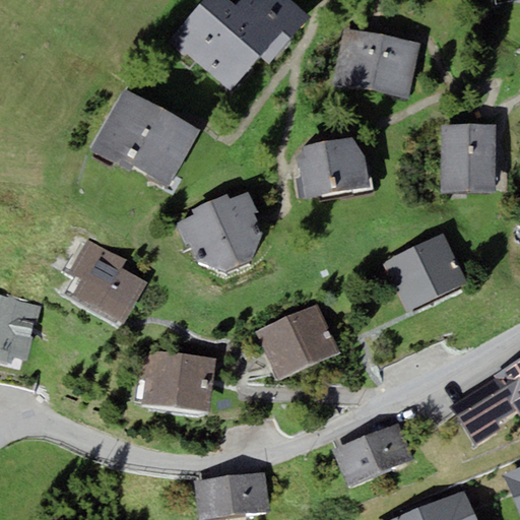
[(291,0),(241,0),(237,6),(230,0),(205,0),(169,43),(184,55),(186,52),(231,90),(261,56),(269,63),(310,16),(291,0)]
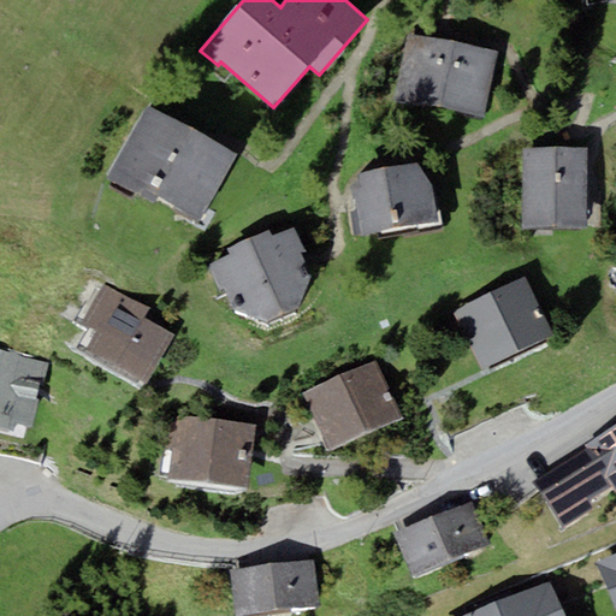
[(438,107),(450,42),(408,35),(396,100),(438,107)]
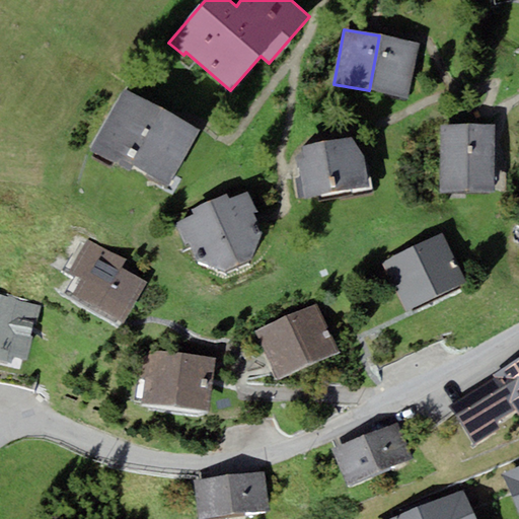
[(410,97),(420,43),(379,35),(369,90),(410,97)]
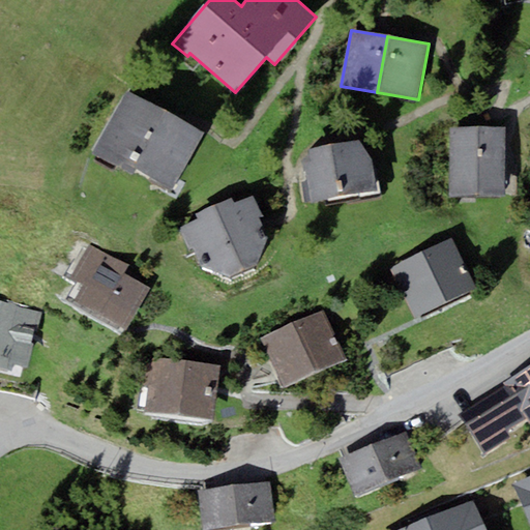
[(205,135),(126,91),(92,153),(120,168),(124,160),(175,188),(205,135)]
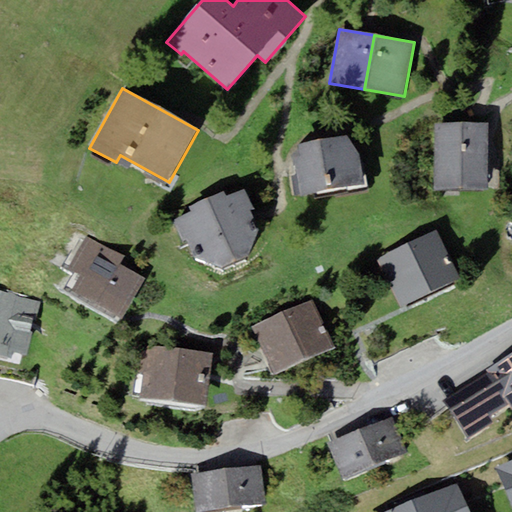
[(487,188),(488,122),(435,121),(434,188),(487,188)]
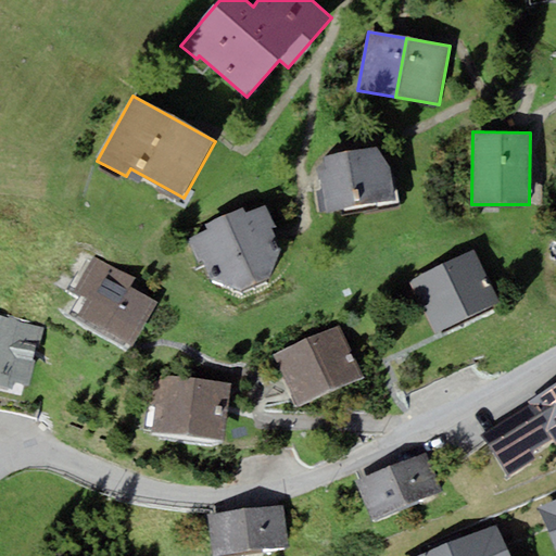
[(376,146),(325,155),(327,167),(319,168),(328,212),(394,198),(391,164),(376,146)]
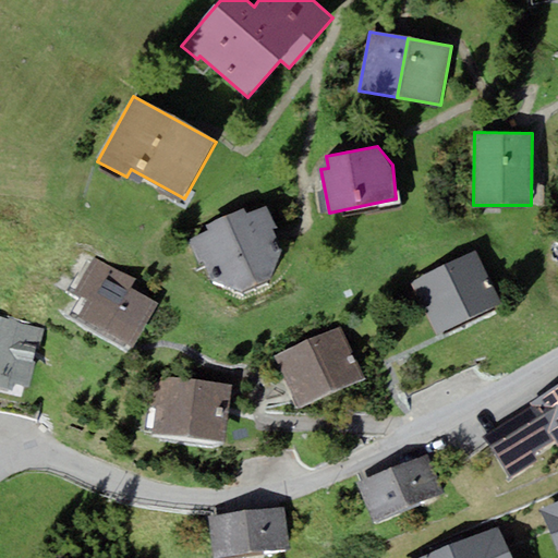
[(209,230),(189,240),(199,263),(204,259),(215,281),(243,291),(268,279),(282,252),(273,227),(277,226),(267,205),(247,215),(245,208),(206,225),(209,230)]
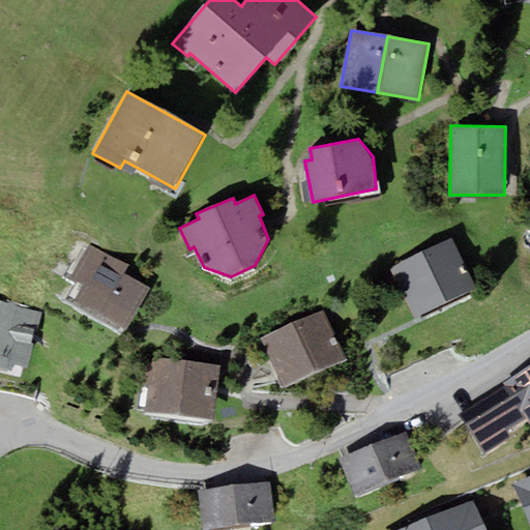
[(451,236),(390,267),(415,318),(477,287),(451,236)]
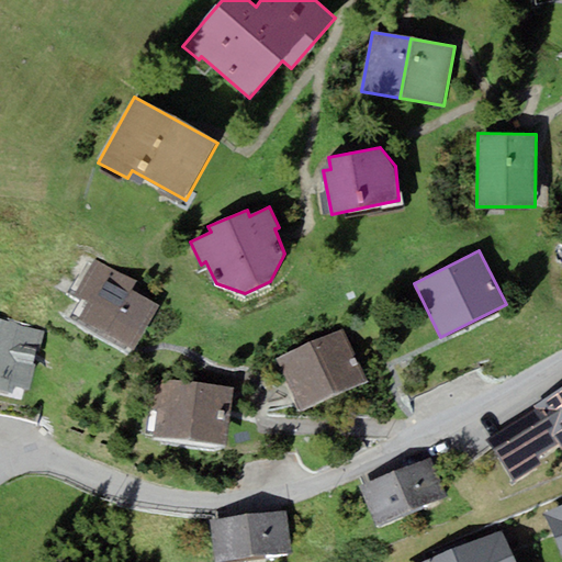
[(75,294),(88,302),(78,318),(134,350),(159,305),(146,298),(148,294),(132,284),(134,282),(94,259),(75,294)]
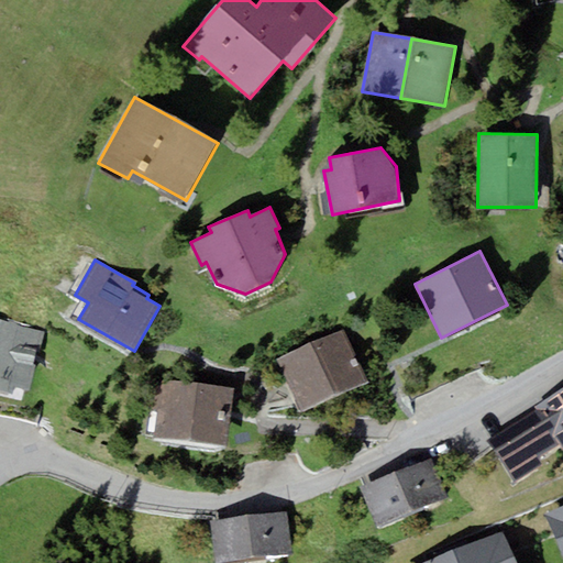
[(44,330),(0,318),(0,389),(13,393),(14,386),(30,390),(44,330)]
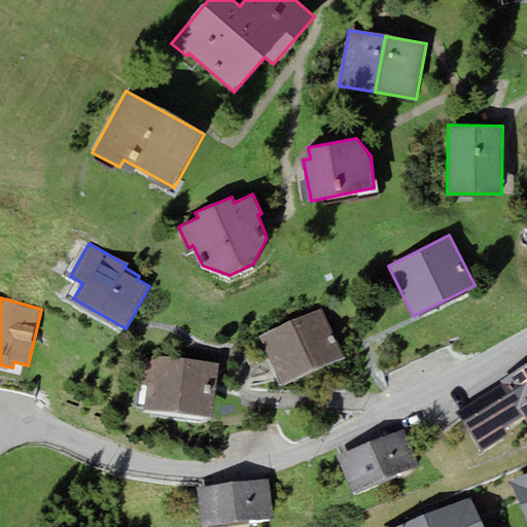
[(261,335),(284,384),(344,357),(322,308),(261,335)]
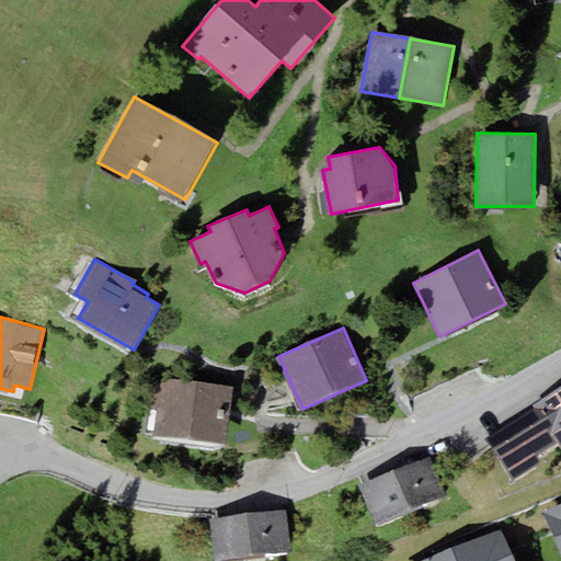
[(226,443),(232,386),(161,378),(160,385),(158,407),(155,435),(226,443)]
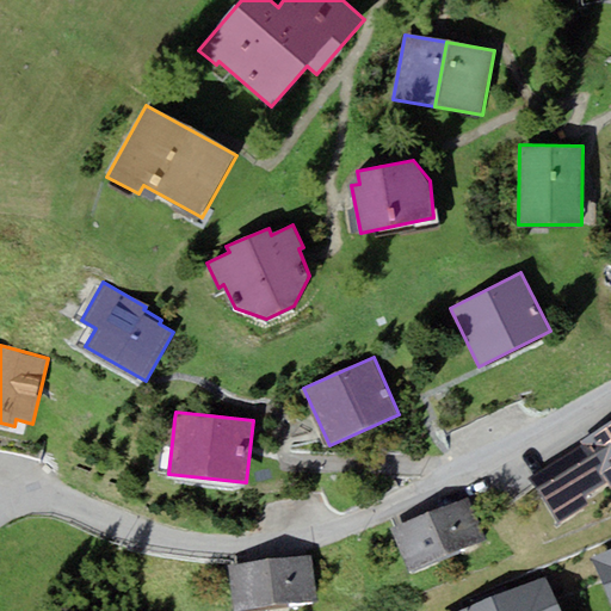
[(160,442),(172,443),(174,419),(164,418),(160,442)]
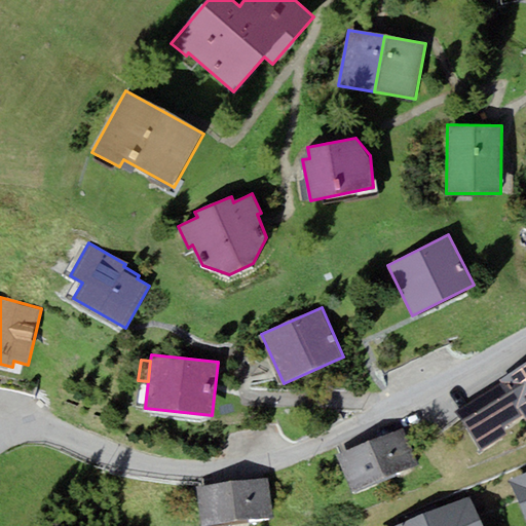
[(525,418),(525,364),(501,380),(503,382),(524,415),(525,418)]
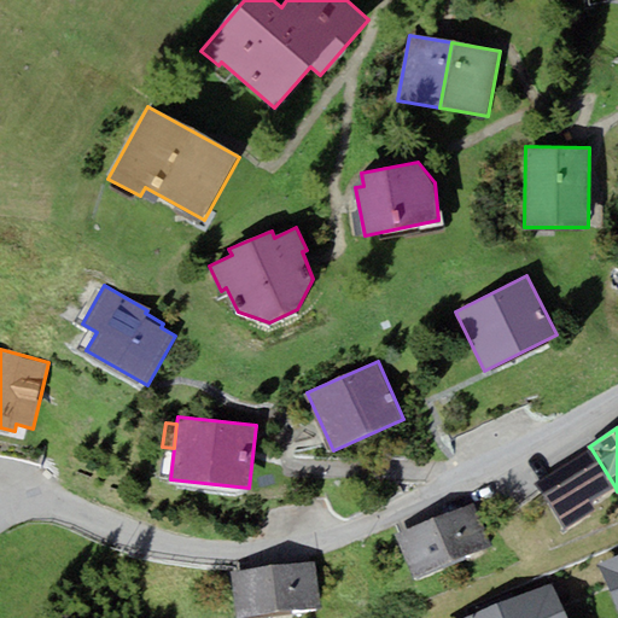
[(592,502),(616,488),(592,449),(536,485),(564,529),(595,509),(592,502)]
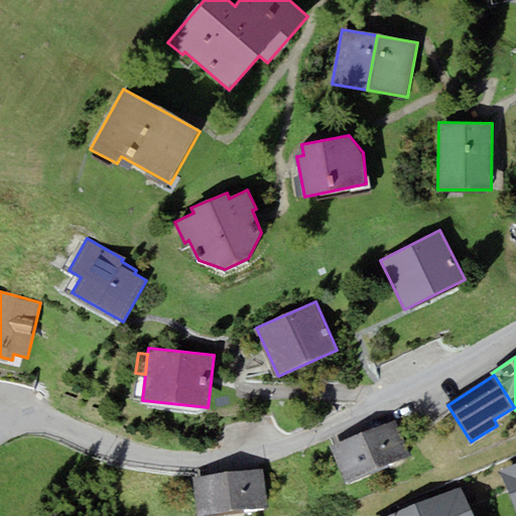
[(331,446),(346,482),(412,455),(397,419),(331,446)]
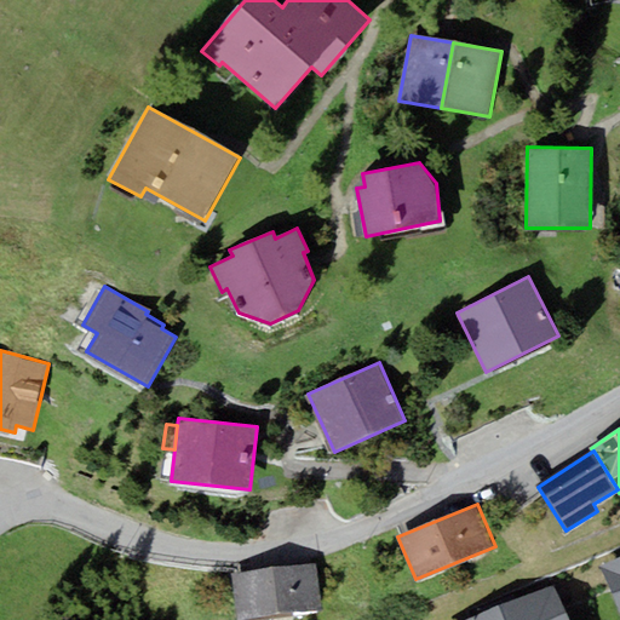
[(619,613),(619,557),(600,566),(619,613)]
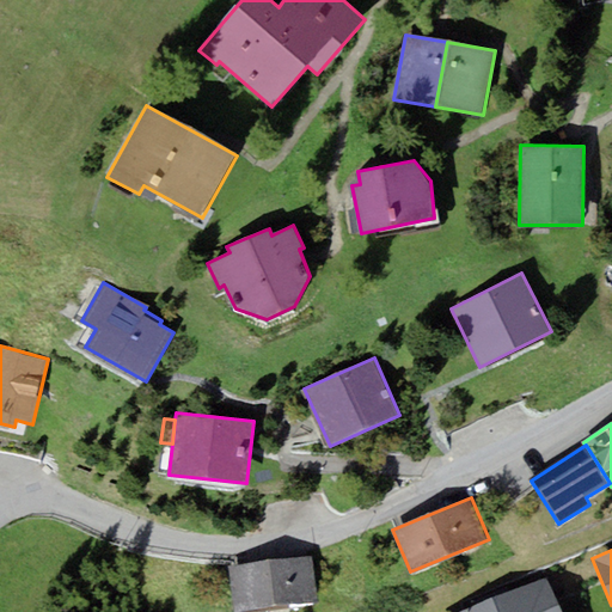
[(313,556),(227,565),(233,611),(318,601),(313,556)]
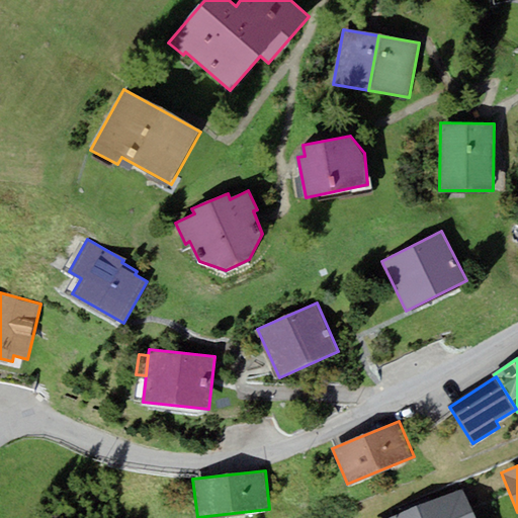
[(476,517),(463,488),(390,517),(476,517)]
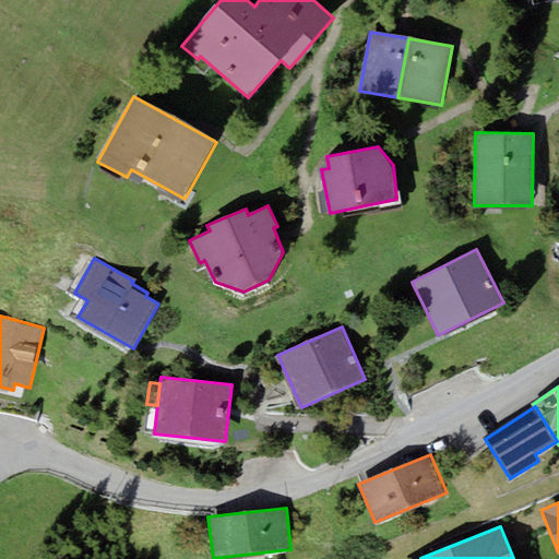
All buildings are outlined.
